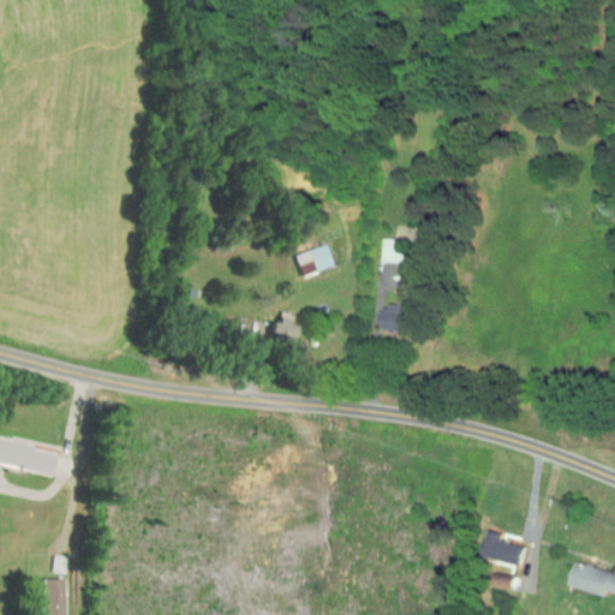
[(393,238),(380,238),(380,262),(402,262),(402,242),(393,243),(393,238)]
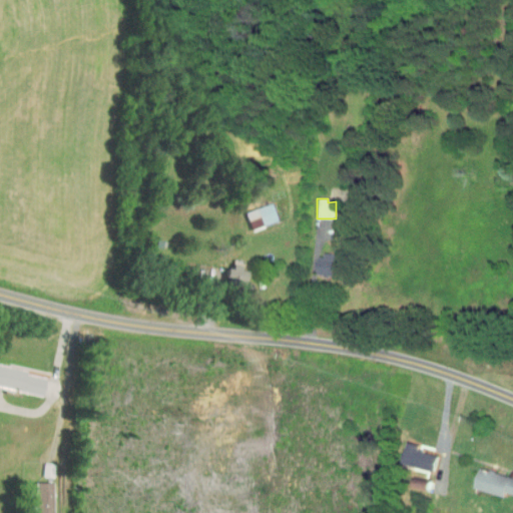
[(244,210),(247,228),(276,222),(272,204),(244,210)]
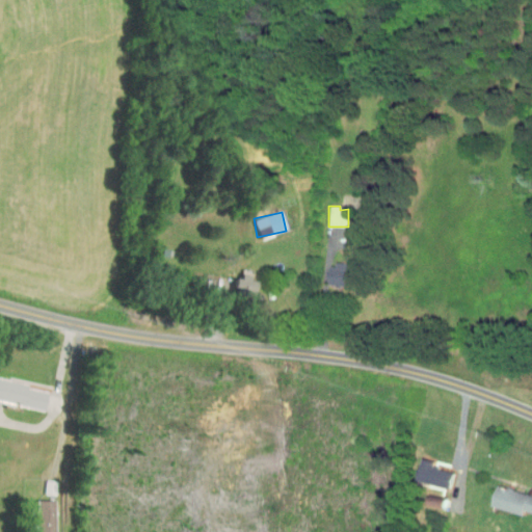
[(325,287),(345,288),(346,264),(326,263),(325,287)]
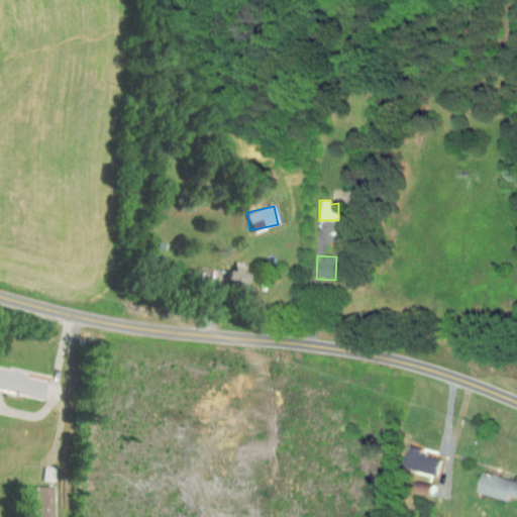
[(246,274),(238,273),(238,269),(223,269),(222,289),(246,290),(246,274)]
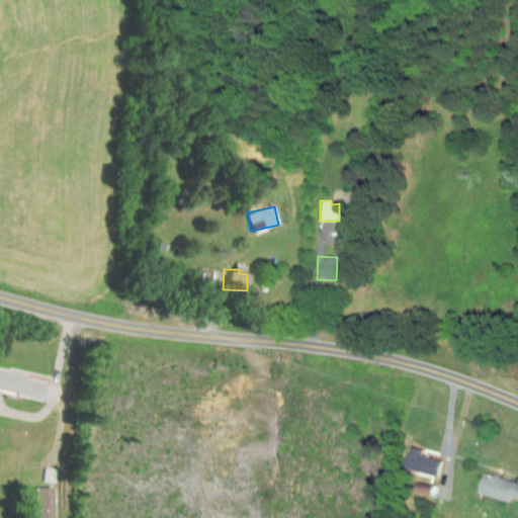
[(435,475),(438,459),(421,456),(422,449),(407,446),(403,469),(435,475)]
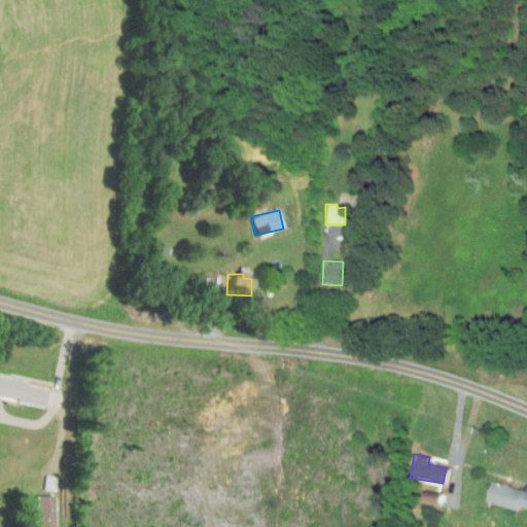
[(483,500),(515,511),(517,505),(526,508),(526,491),(490,479),(483,500)]
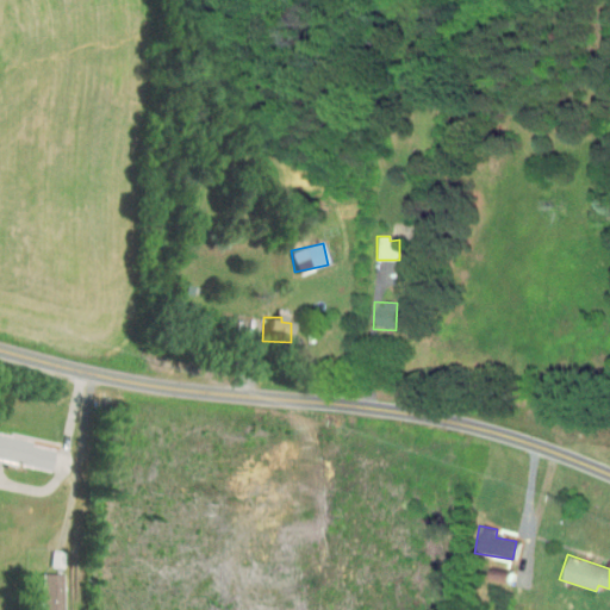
[(60,609),(62,574),(38,573),(38,591),(32,591),(31,604),(38,604),(37,609),(60,609)]
